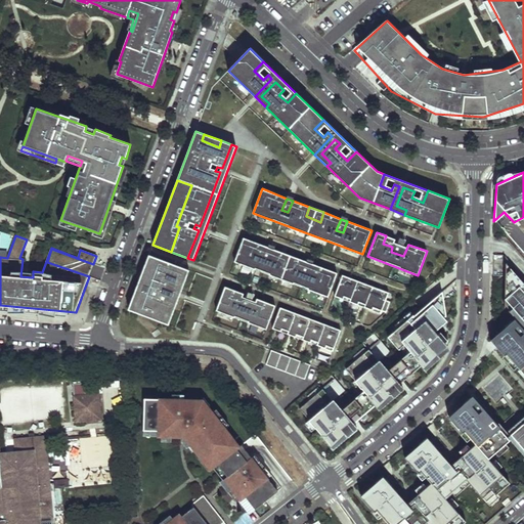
[(408,245),(386,235),(383,244),(392,247),(391,252),(403,256),(408,245)]
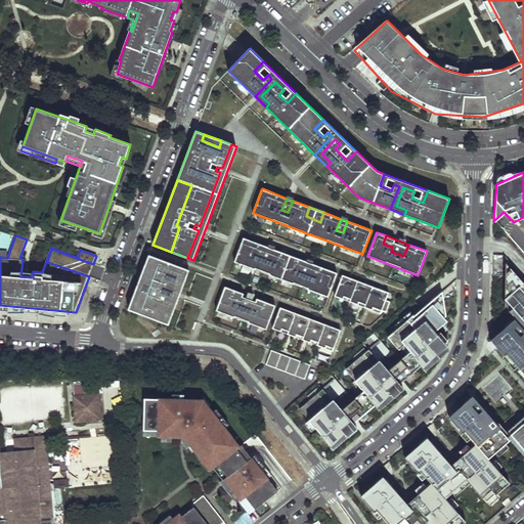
[(244,237),(234,262),(328,297),(337,273),(315,265),(313,269),(307,267),(309,262),(301,260),(298,268),(280,262),(285,253),(276,251),(274,255),(266,252),(268,247),(244,237)]
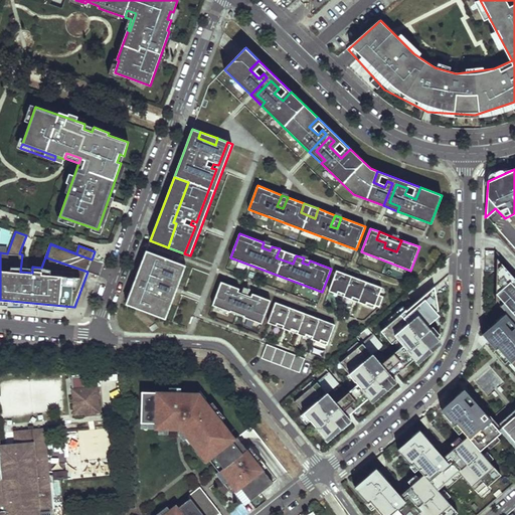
[(88,272),(92,260),(50,244),(46,258),(88,272)]
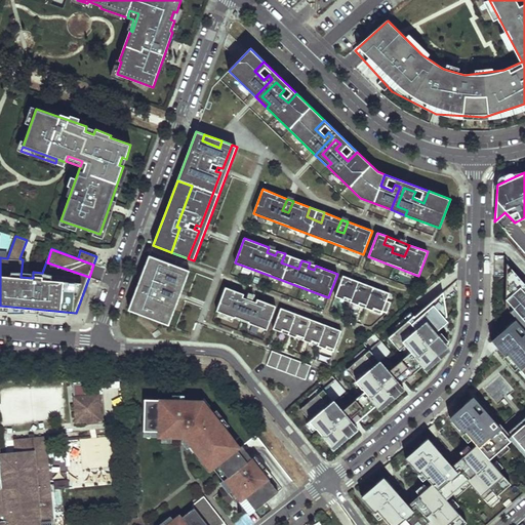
[(301,260),(285,253),(281,263),(298,269),(301,260)]
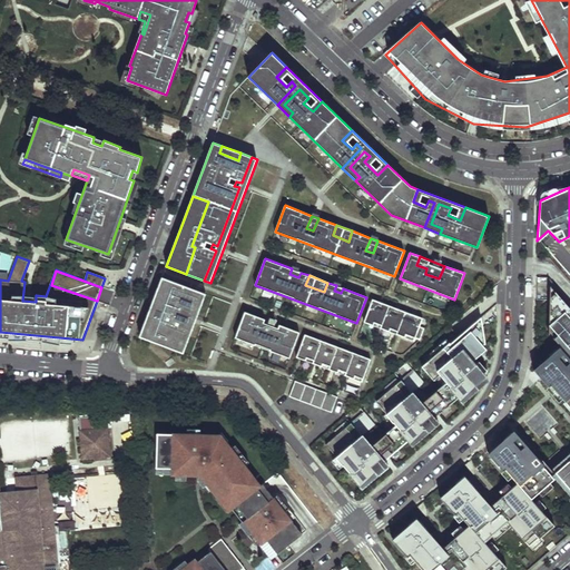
[(190,317),(200,292),(161,277),(139,336),(178,351),(189,322),(184,320),(186,315),(190,317)]
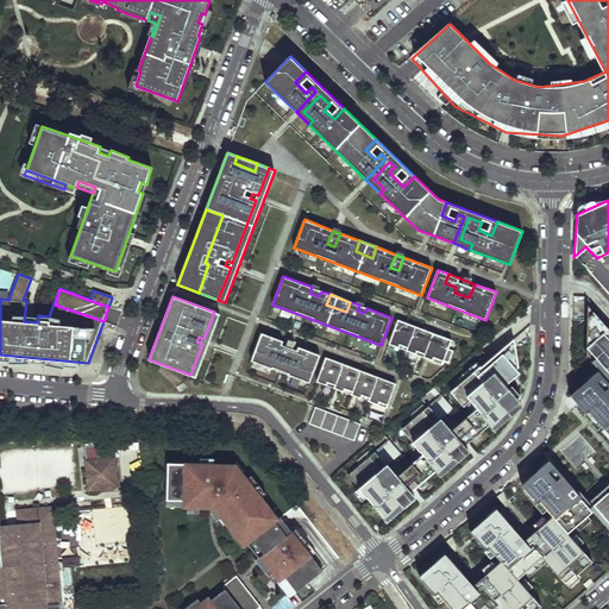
[(588,309),(588,349),(604,333),(608,339),(608,330),(594,313),(598,311),(586,296),(585,296),(585,309),(588,309)]
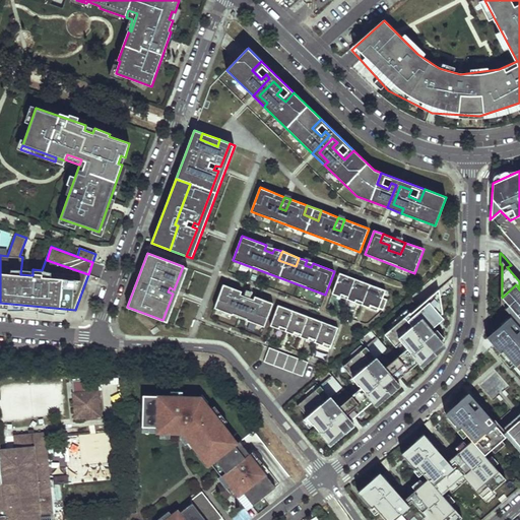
[(168,322),(188,268),(183,266),(174,289),(170,287),(168,291),(173,294),(163,320),(168,322)]
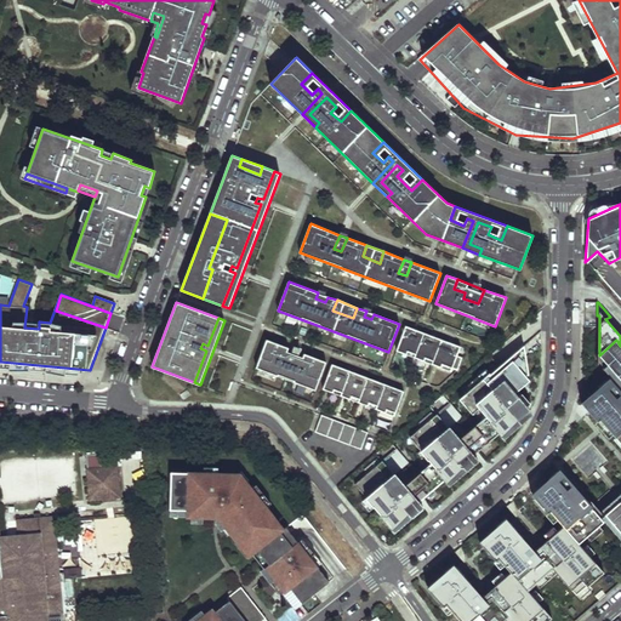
[(461,347),(405,326),(398,348),(453,369),(457,371),(462,358),(457,355),(461,347)]
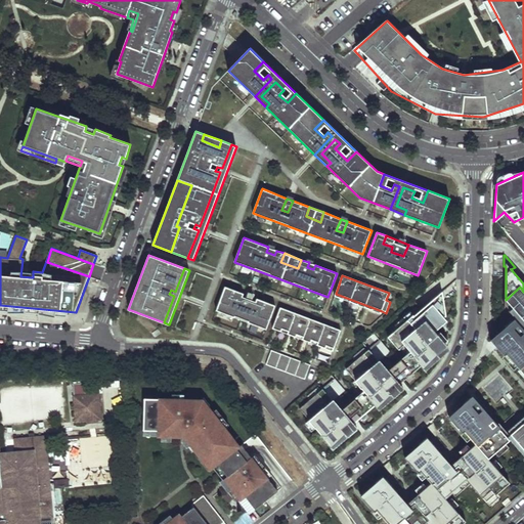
[(225,287),(216,310),(266,330),(275,305),(257,299),(252,310),(239,305),(241,301),(231,298),(234,290),(225,287)]
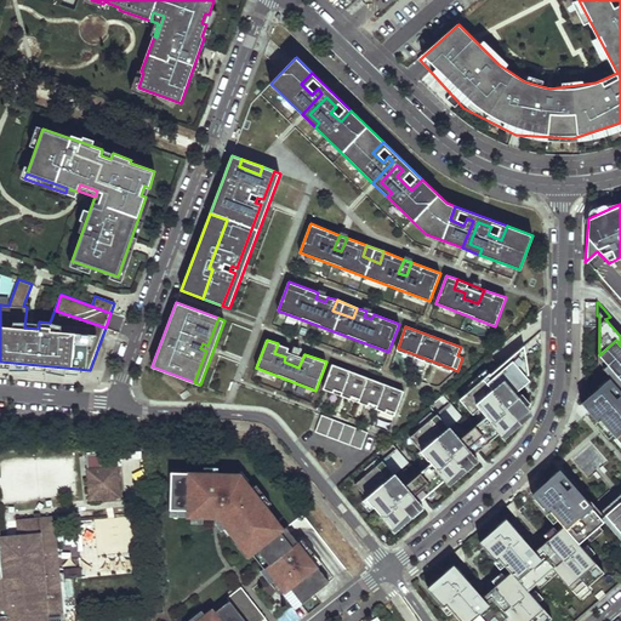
[(620,346),(616,340),(599,355),(620,380),(620,346)]
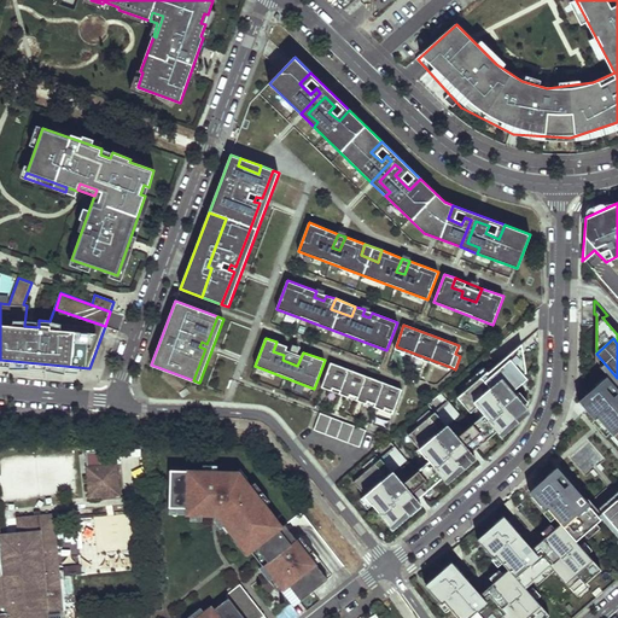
[(303,353),(277,342),(273,351),(284,355),(283,360),(297,366),(303,353)]
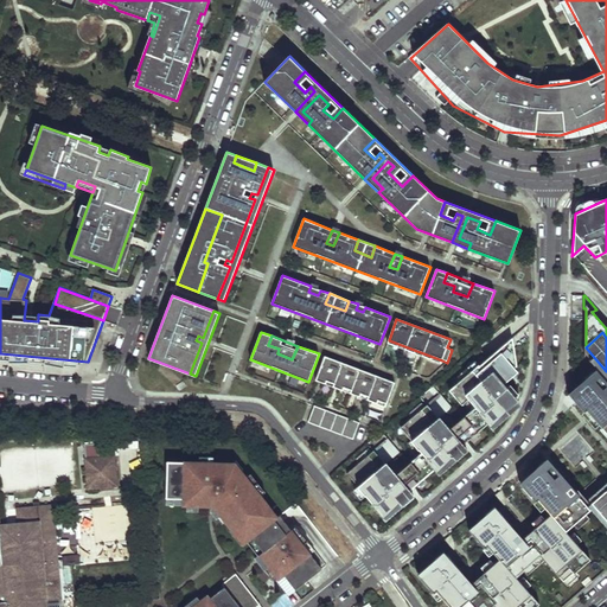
[(517,363),(512,336),(510,338),(512,343),(513,347),(509,352),(515,358),(502,371),(504,375),(517,363)]
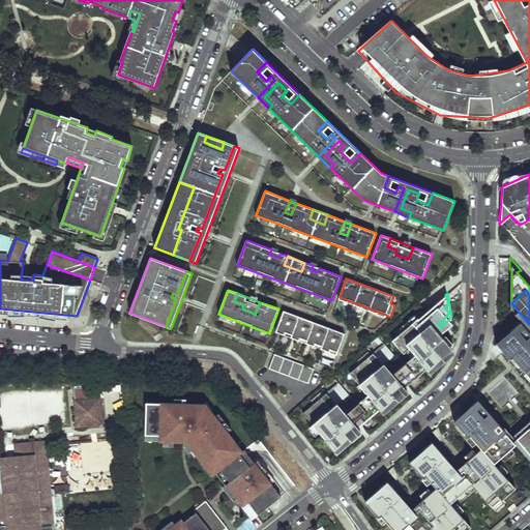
[(418,317),(393,340),(404,352),(407,350),(410,347),(428,367),(430,370),(452,349),(442,337),(434,345),(424,333),(419,337),(417,335),(427,326),(430,330),(438,324),(449,313),(444,307),(448,303),(447,299),(445,295),(419,318),(418,317)]
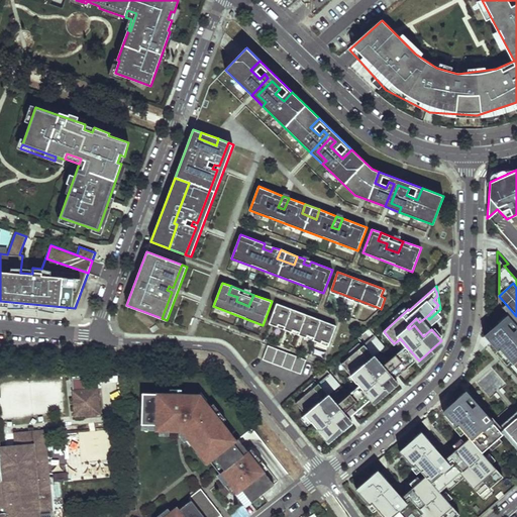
[(331,290),(330,292),(376,309),(377,307),(331,290)]
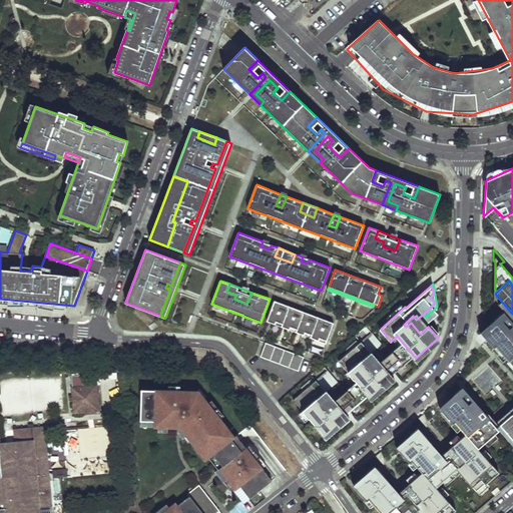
[(512,314),(495,294),(494,298),(512,319),(512,332),(508,337),(512,342),(512,314)]
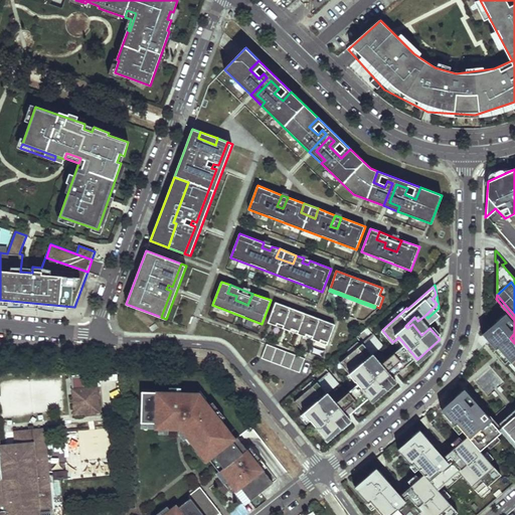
[(276,302),(268,323),(274,325),(275,323),(283,326),(282,328),(289,331),(290,328),(298,331),(297,334),(303,336),(304,334),(312,337),(311,339),(318,342),(319,339),(328,343),(335,325),(276,302)]
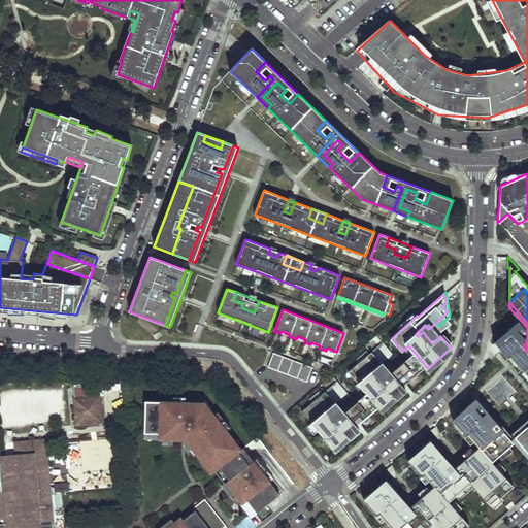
[(520,327),(517,324),(506,337),(496,344),(508,359),(510,357),(503,350),(506,338),(520,327)]
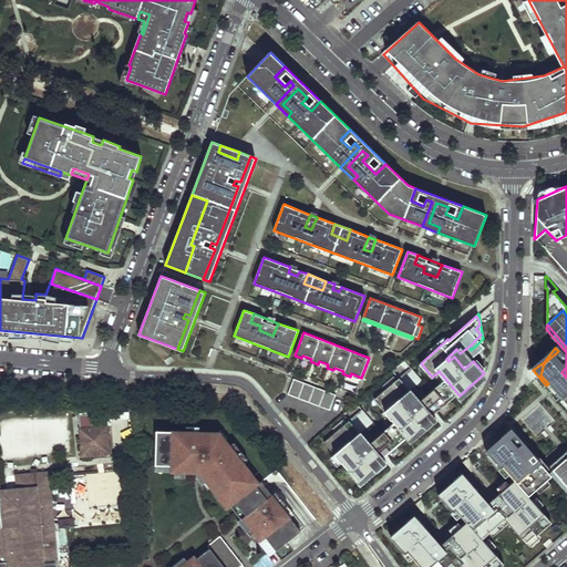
[(566,367),(566,358),(559,350),(558,351),(544,363),(540,375),(548,383),(566,404),(566,378),(562,372),(566,367)]
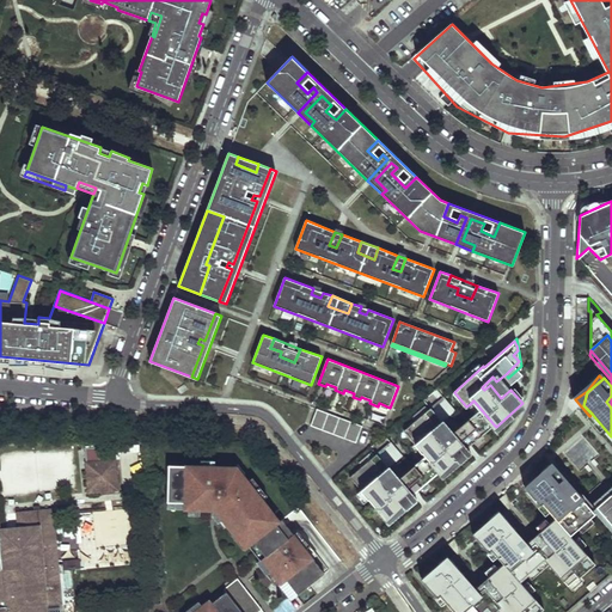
[(188,389),(184,384),(177,389),(181,393),(188,389)]
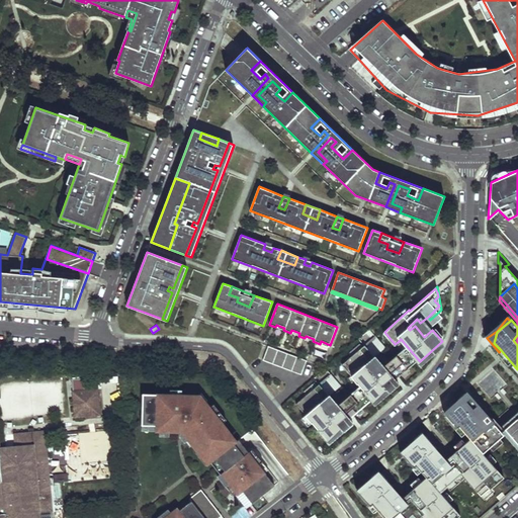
[(387,345),(377,334),(365,344),(367,347),(373,341),(378,347),(373,352),(375,356),(387,345)]
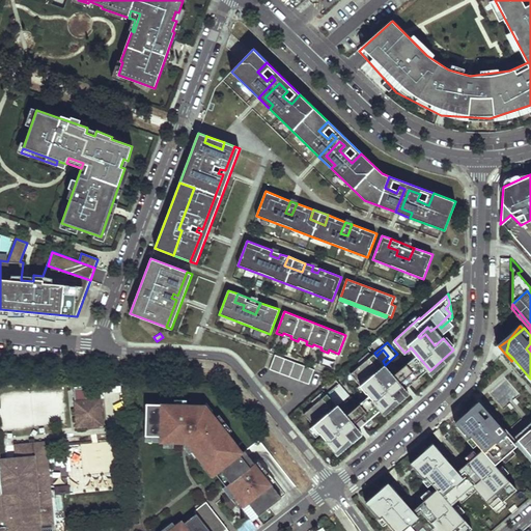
[(411,347),(408,351),(414,358),(413,359),(423,370),(410,382),(399,370),(394,374),(391,372),(388,375),(384,371),(381,368),(375,372),(388,386),(397,379),(406,388),(428,368),(411,347)]
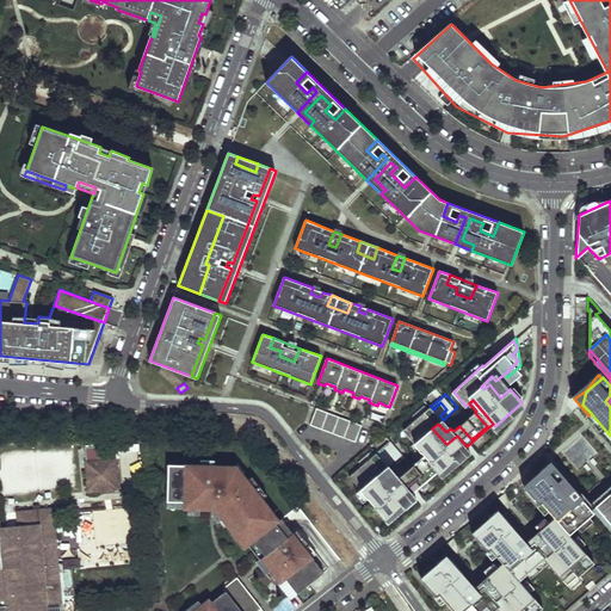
[(431,406),(405,430),(426,454),(439,469),(442,473),(469,449),(467,446),(457,436),(446,444),(432,429),(438,424),(443,420),(440,415),(446,409),(440,402),(433,409),(431,406)]
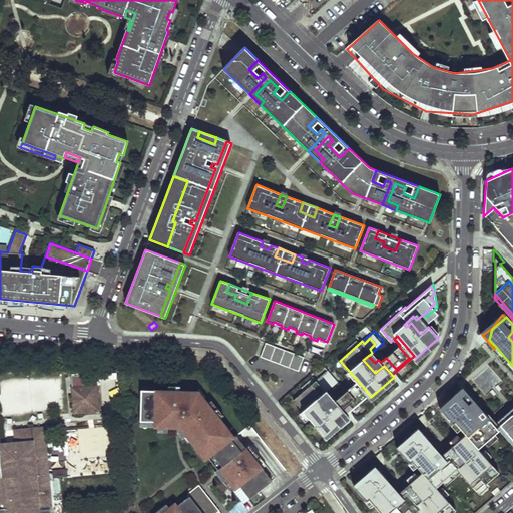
[(304,357),(266,343),(261,357),(299,371),(304,357)]
